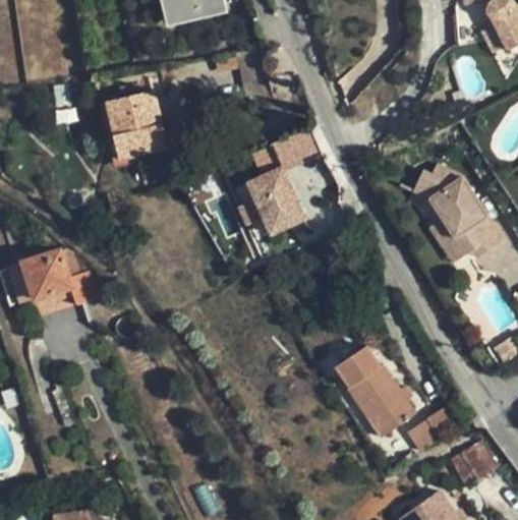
[(225,13),(222,0),(163,0),(169,26),(225,13)]
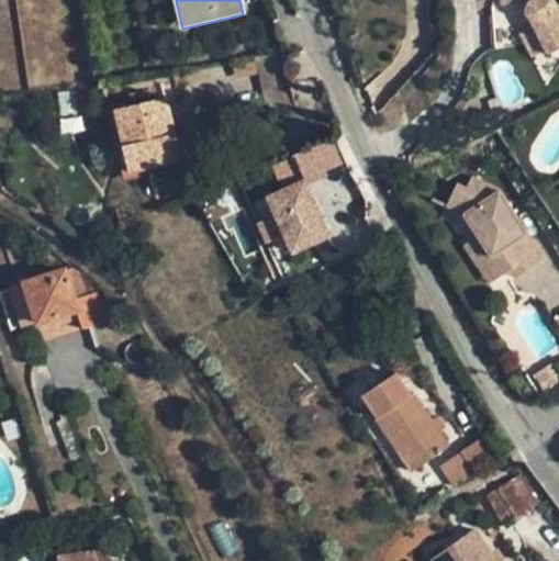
[(543,0),(518,0),(522,22),(540,52),(558,40),(558,38),(555,32),(558,29),(558,13),(550,0),(544,0),(543,1),(543,0)]
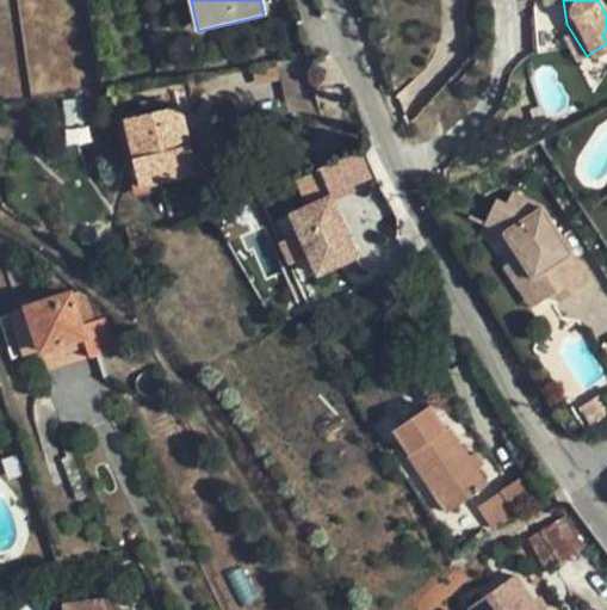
[(84,122),(80,98),(63,100),(66,123),(84,122)]
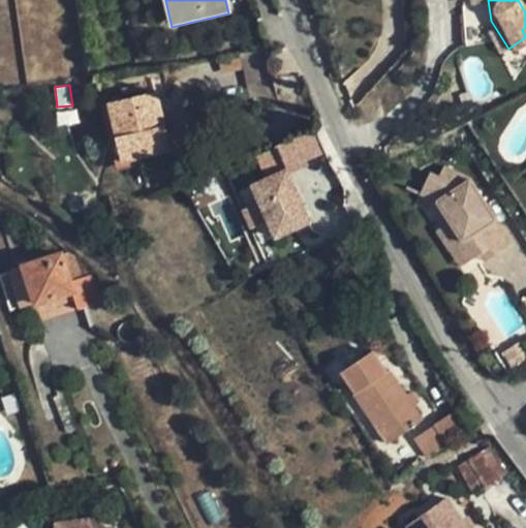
[(106,104),(122,165),(169,154),(154,93),(106,104)]
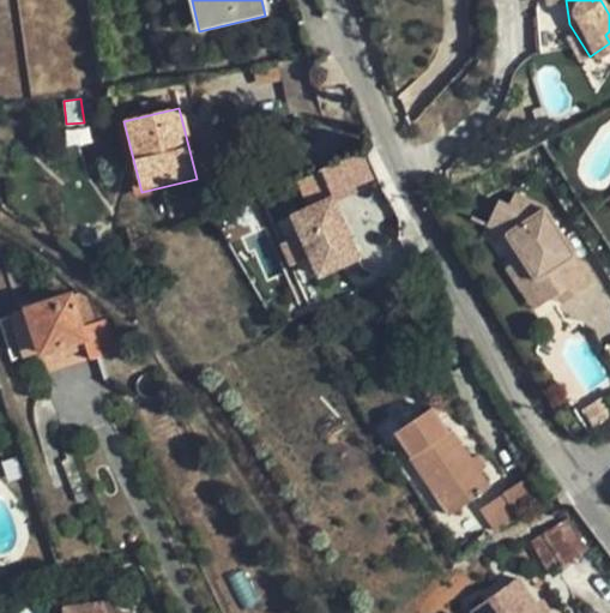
[(360,150),(320,172),(334,199),(375,178),(360,150)]
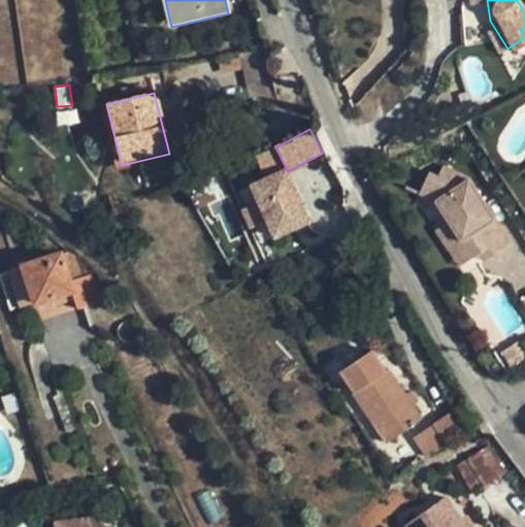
[(257,202),(243,207),(256,243),(309,225),(289,166),(249,180),(257,202)]
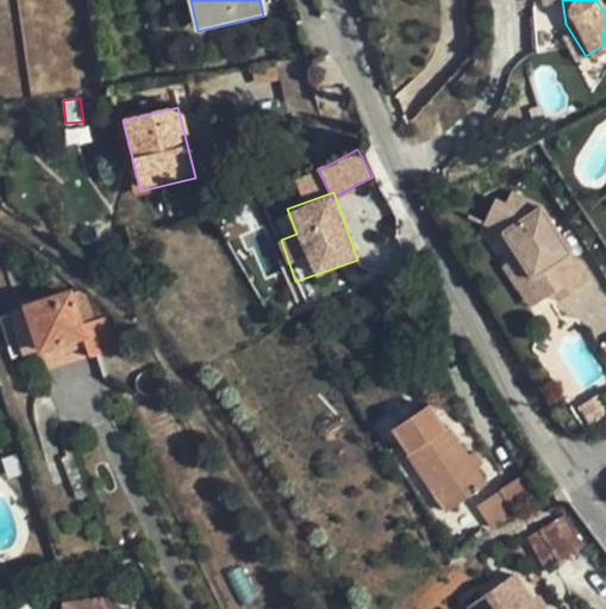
[(480,228),(501,237),(530,283),(524,286),(537,306),(562,290),(549,269),(569,256),(539,210),(507,196),(501,207),(492,204),(480,228)]
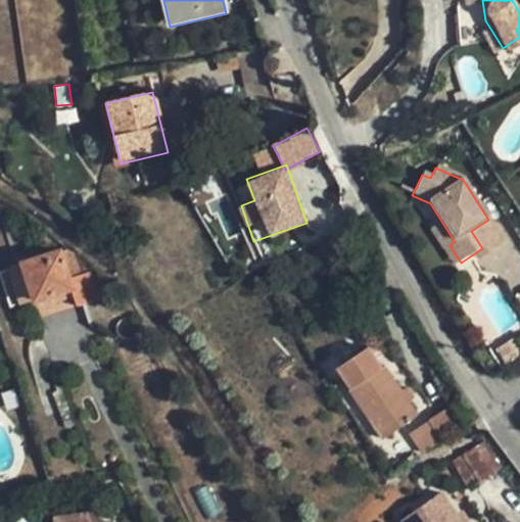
[(504,244),(488,220),(471,231),(482,248),(486,255),(504,244)]
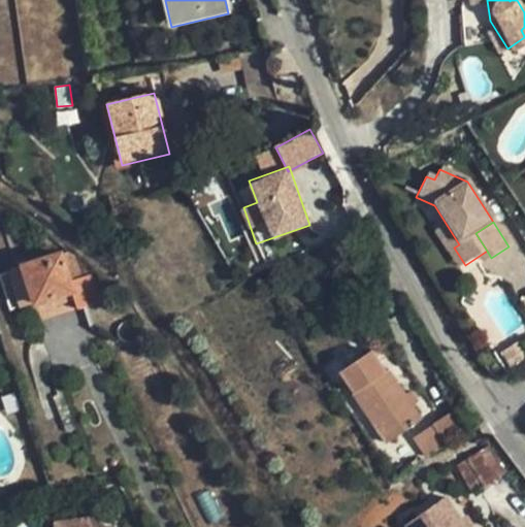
[(73,294),(60,252),(20,263),(33,307),(73,294)]
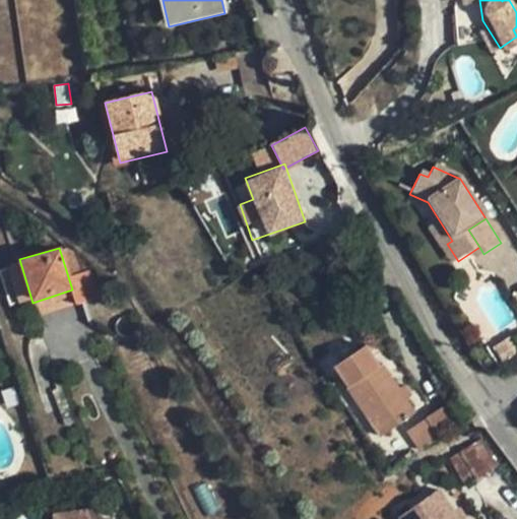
[(379,369),(365,346),(333,364),(348,387),(379,369)]
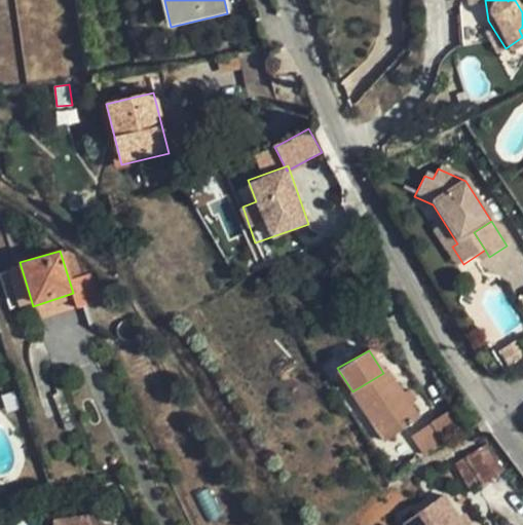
[(411,409),(404,398),(386,371),(383,373),(352,391),(349,394),(382,446),(419,422),(411,409)]
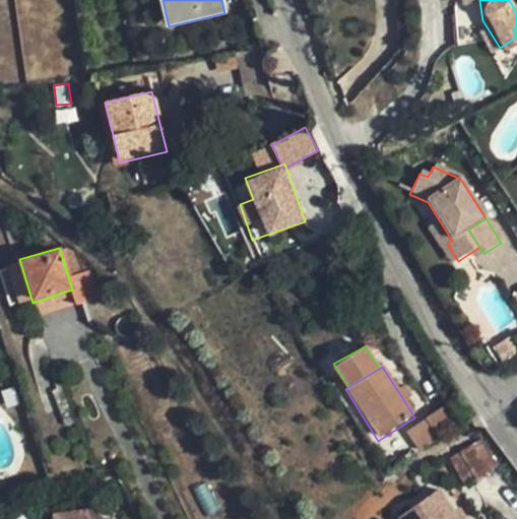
[(405,389),(399,393),(406,404),(411,401),(405,389)]
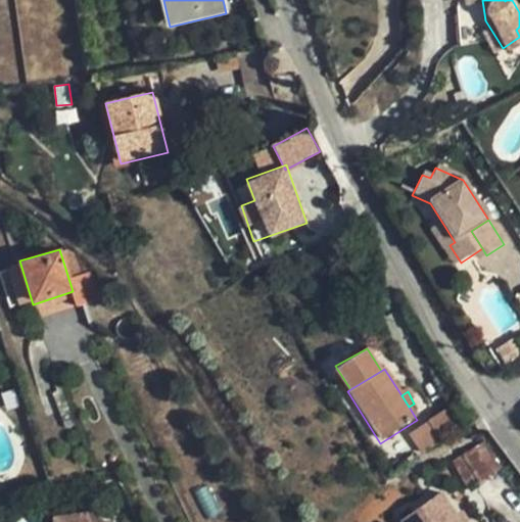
[(419,446),(457,422),(447,408),(410,432),(419,446)]
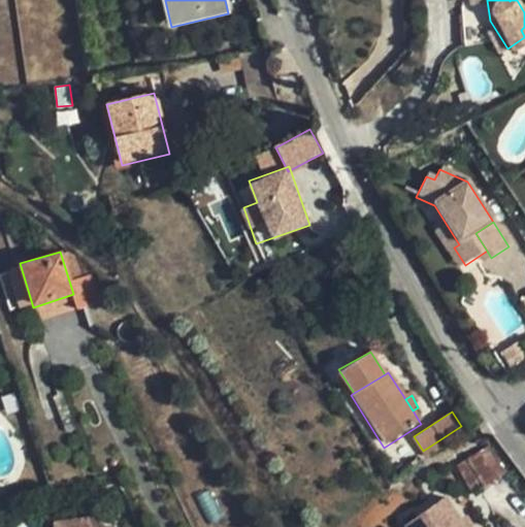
[(488,449),(481,454),(496,481),(504,475),(488,449)]
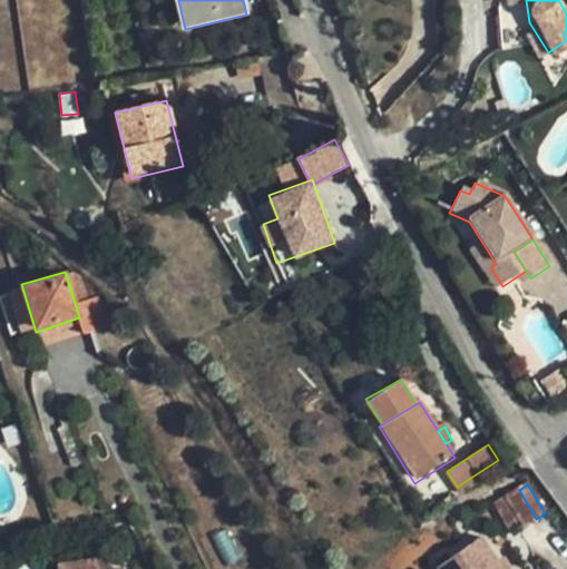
[(536,519),(519,490),(490,508),(509,537),(536,519)]
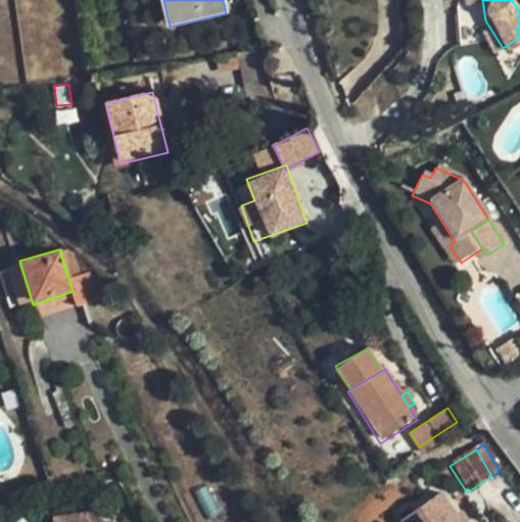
[(451,521),(434,493),(395,517),(397,521),(451,521)]
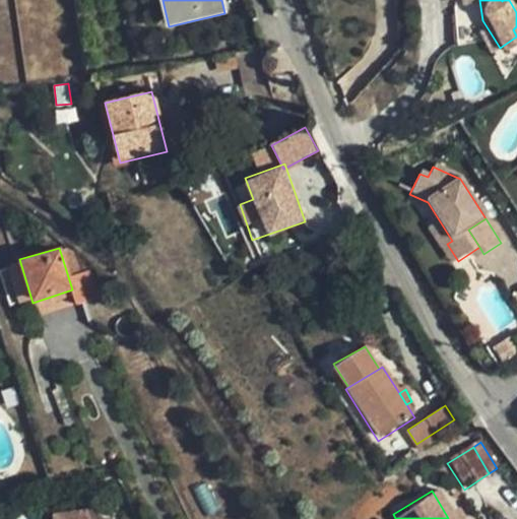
[(92,518),(88,510),(55,518),(92,518)]
